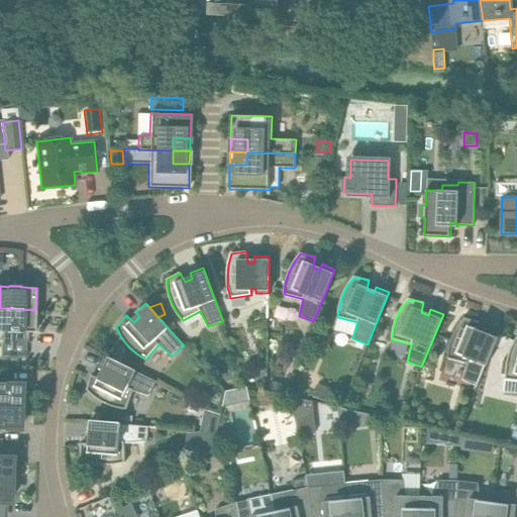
[(35,310),(0,308),(0,330),(2,331),(0,355),(0,356),(24,358),(26,332),(34,332),(35,310)]
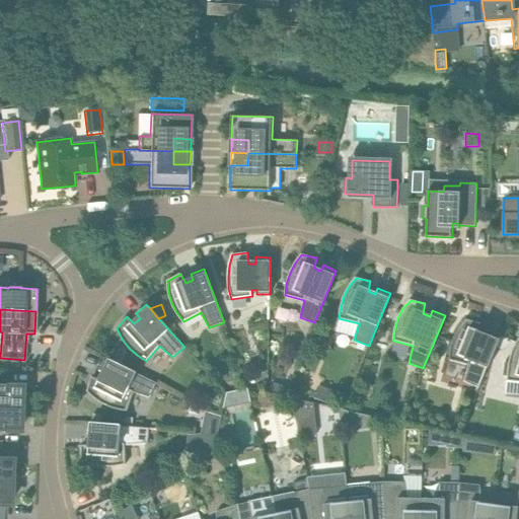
[(478,387),(493,354),(501,335),(488,329),(486,336),(478,332),(480,322),(466,318),(459,327),(454,338),(450,349),(449,360),(468,365),(464,381),(478,387)]
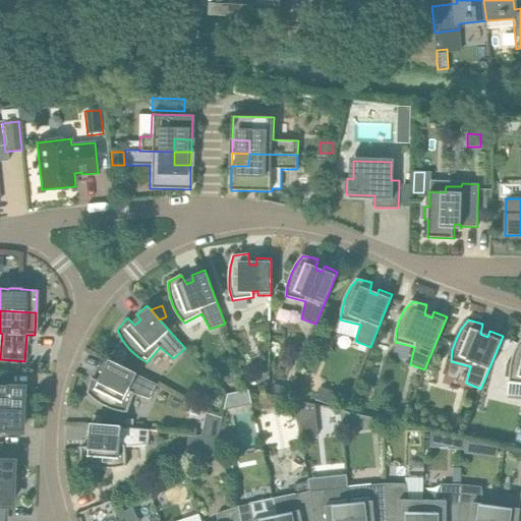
[(520,339),(515,351),(511,364),(507,363),(506,377),(510,378),(509,382),(520,383),(520,339)]
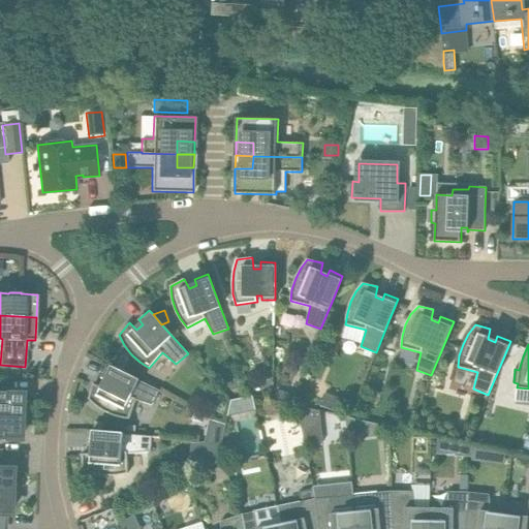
[(120,355),(115,367),(122,371),(128,360),(120,355)]
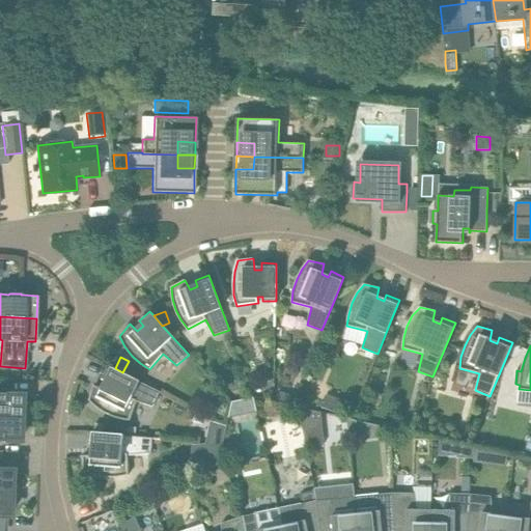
[(117,418),(128,420),(130,420),(136,400),(154,407),(161,392),(108,366),(102,379),(108,382),(104,389),(94,386),(89,400),(98,408),(107,414),(117,418)]
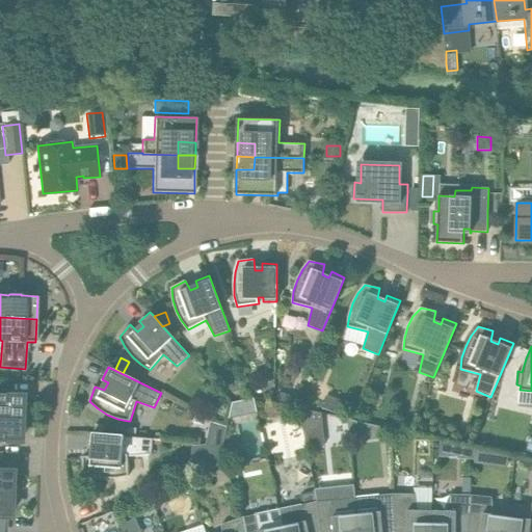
[(0,418),(21,419),(22,396),(5,395),(5,394),(0,393),(0,418)]
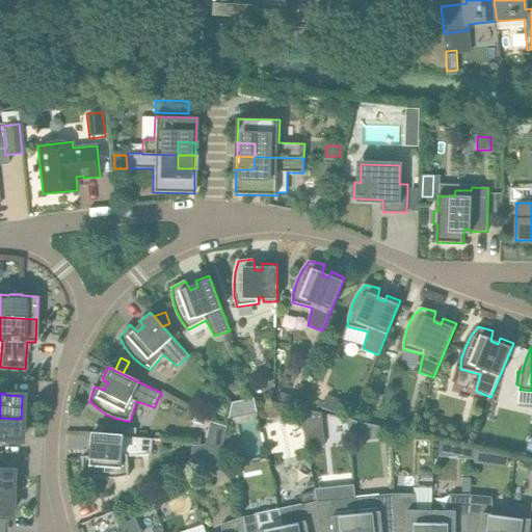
[(281,393),(278,401),(289,403),(291,395),(281,393)]
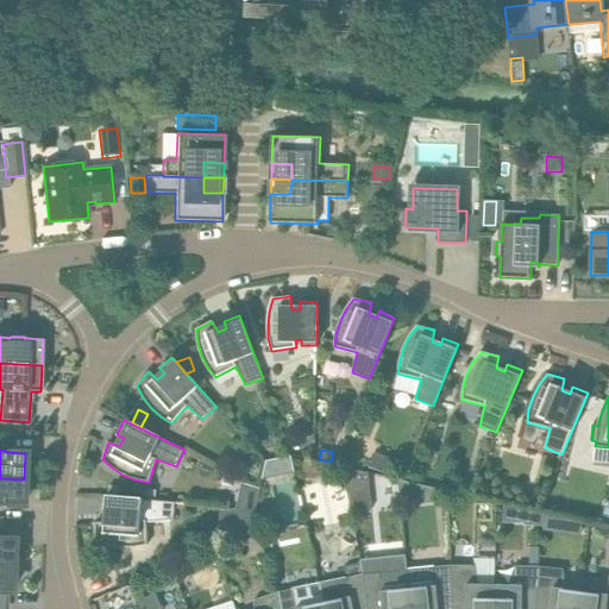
[(382,452),(377,465),(395,472),(400,459),(382,452)]
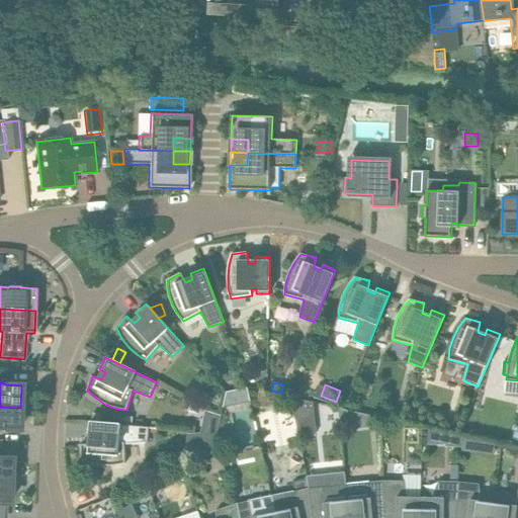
[(225,394),(228,406),(249,402),(246,390),(225,394)]
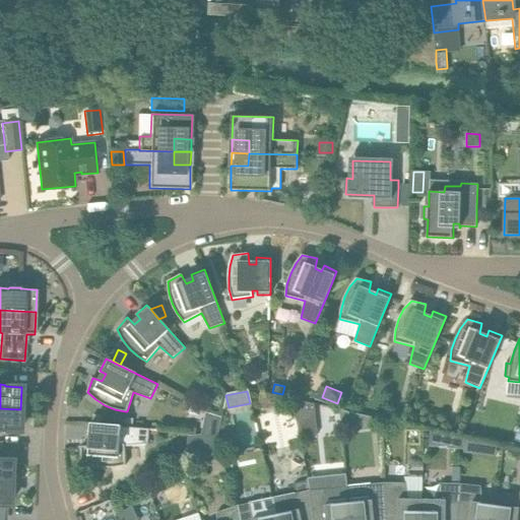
[(298,407),(298,418),(314,417),(314,406),(298,407)]
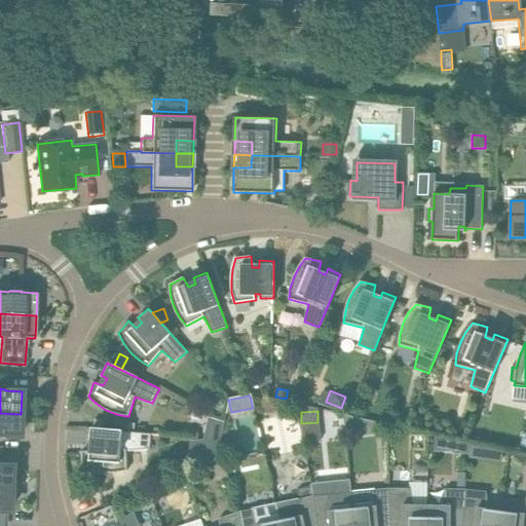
[(21,414),(0,413),(0,437),(3,438),(3,436),(20,437),(21,414)]
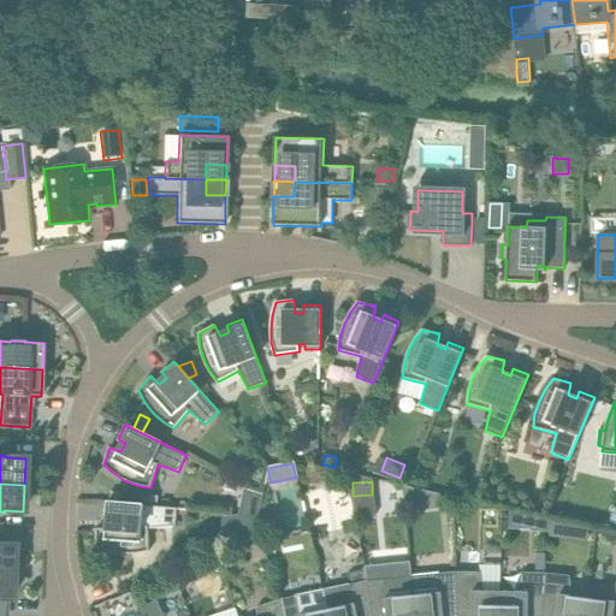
[(400,489),(403,510),(416,509),(414,491),(400,489)]
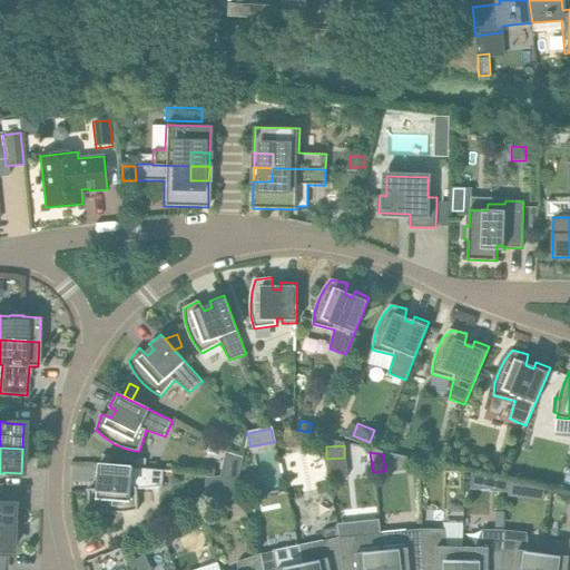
[(492,463),(490,470),(501,474),(505,462),(500,460),(492,463)]
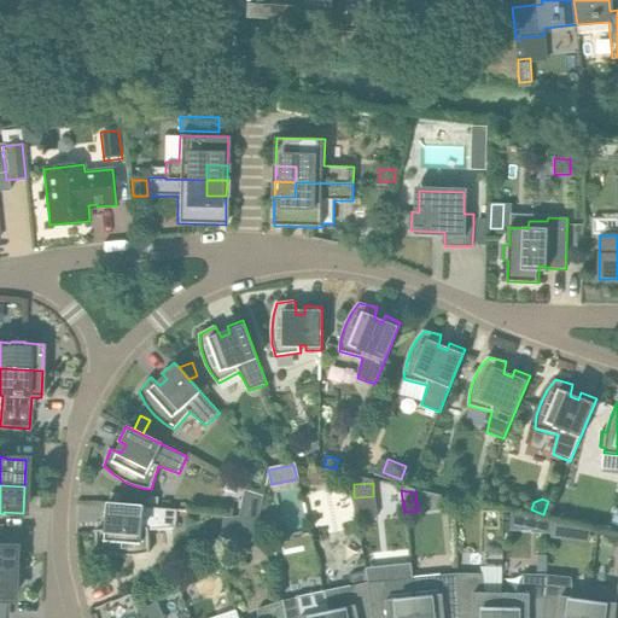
[(136,555),(150,553),(149,528),(141,529),(141,523),(146,523),(147,507),(128,506),(104,503),(103,520),(110,520),(109,530),(97,530),(98,548),(110,553),(123,555),(136,555)]
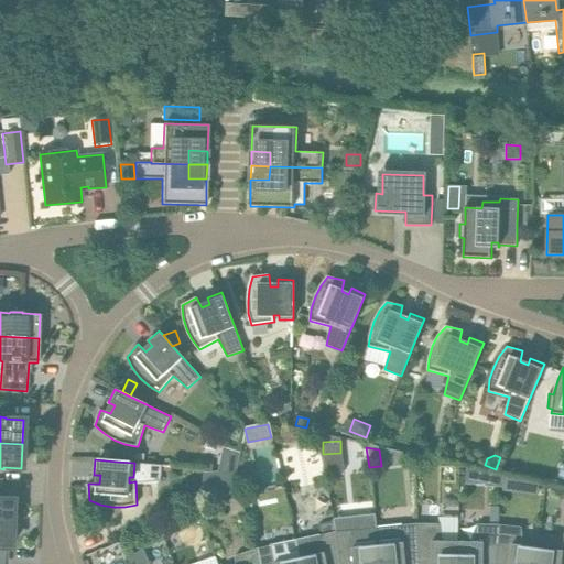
[(163,465),(140,464),(140,478),(163,479),(163,465)]
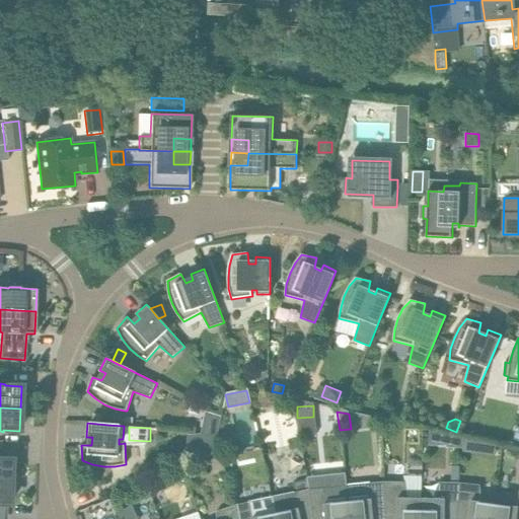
[(202,432),(198,458),(202,458),(215,451),(218,434),(202,432)]
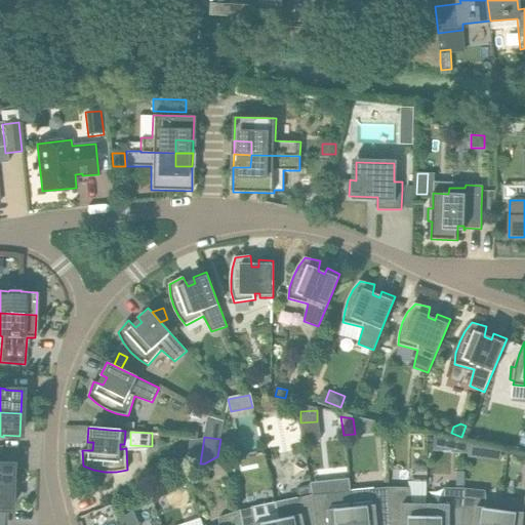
[(458,440),(458,452),(468,452),(469,443),(465,442),(458,440)]
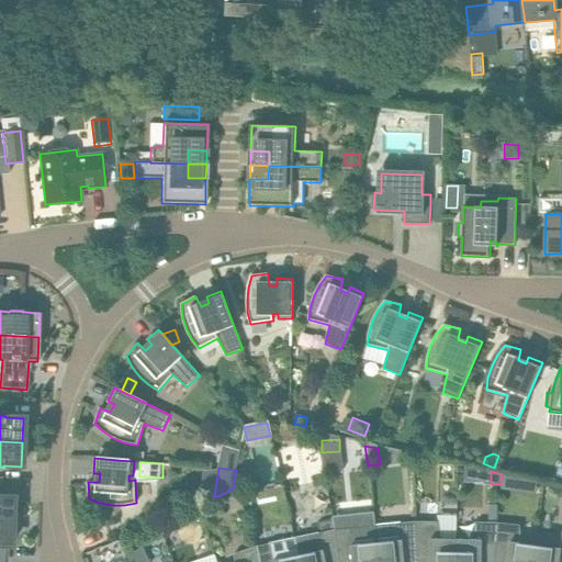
[(515,481),(506,479),(503,492),(512,494),(515,481)]
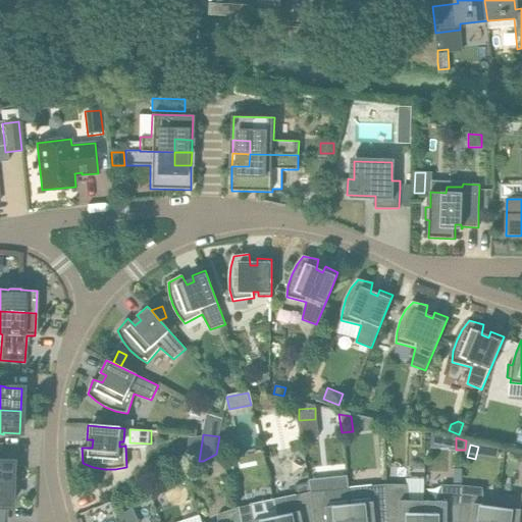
[(0,484),(10,485),(11,462),(0,462),(0,484)]
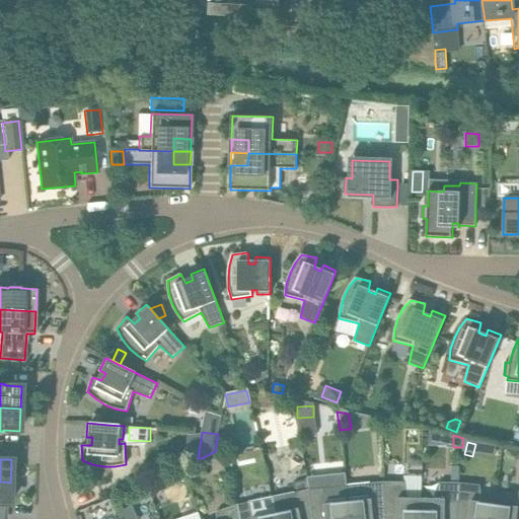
[(147,485),(150,494),(164,488),(161,479),(147,485)]
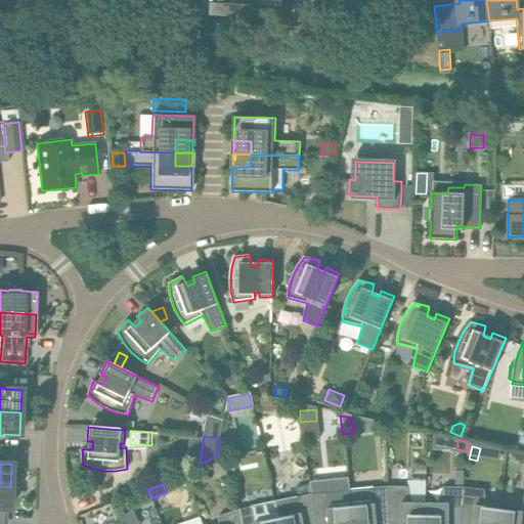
[(316,523),(312,493),(310,484),(296,487),(298,497),(275,503),(278,518),(279,523),(316,523)]
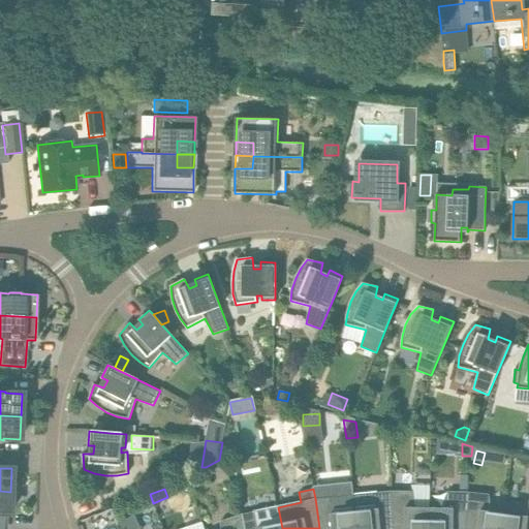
[(10,492),(0,491),(0,514),(9,515),(10,492)]
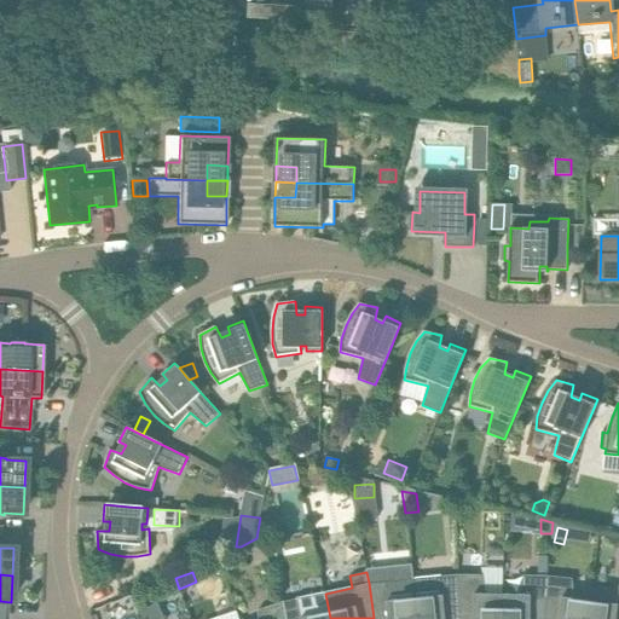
[(432,596),(415,599),(417,618),(446,618),(446,615),(460,614),(458,574),(434,577),(432,596)]
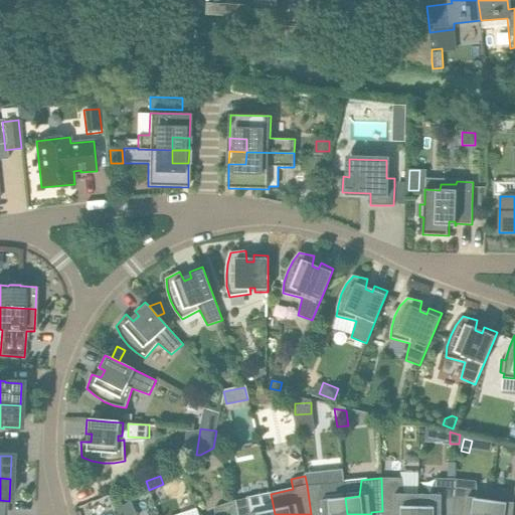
[(401,478),(381,478),(382,511),(394,511),(394,514),(417,514),(418,494),(404,494),(401,478)]
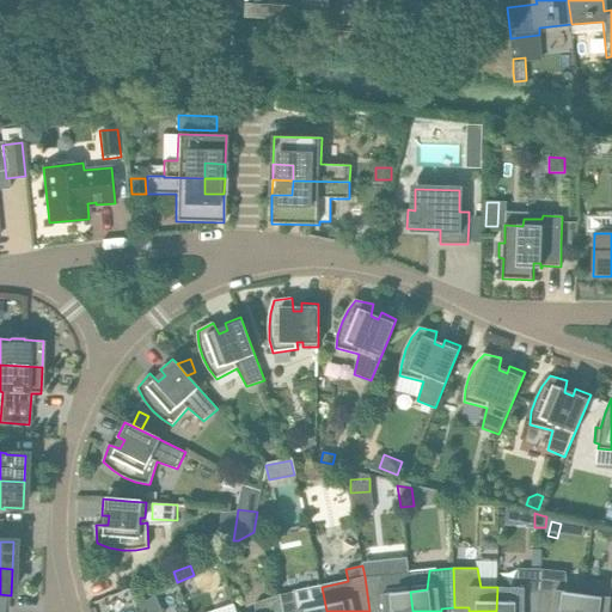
[(497,587),(496,611),(525,611),(525,607),(539,609),(542,570),(518,569),(514,588),(497,587)]
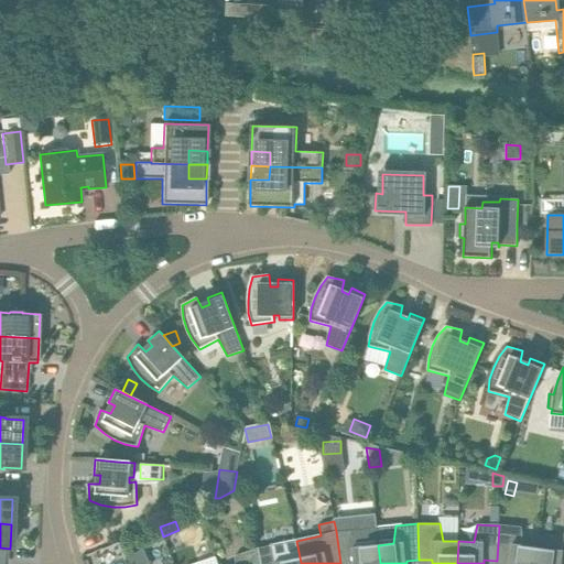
[(499,525),(497,561),(510,562),(509,563),(535,563),(538,548),(523,545),(521,528),(499,525)]
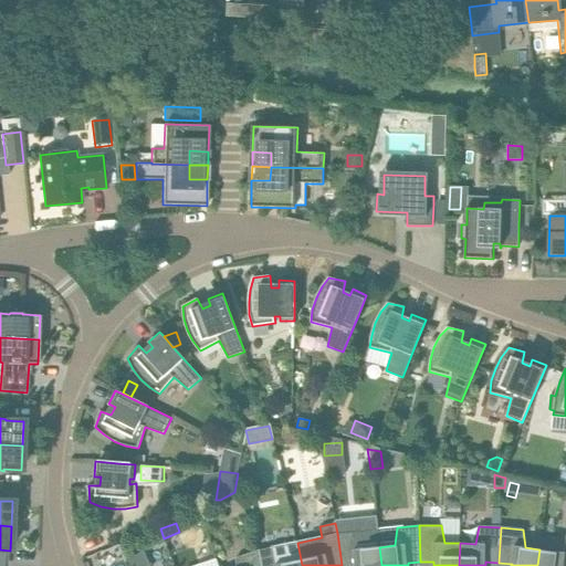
[(381,565),(379,547),(365,548),(359,531),(337,533),(342,565),(381,565)]
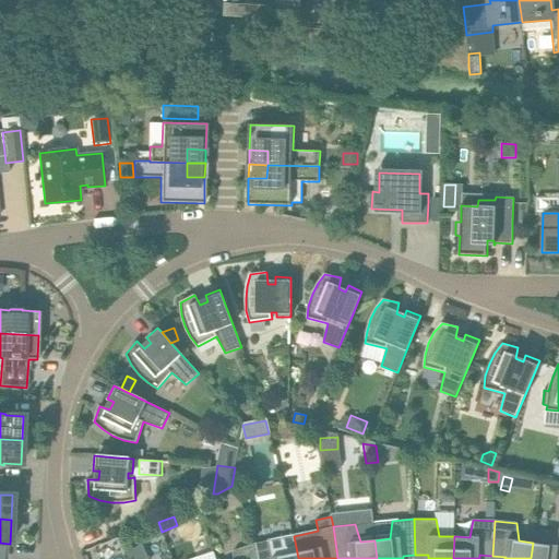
[(533,543),(531,558),(558,558),(558,532),(557,546),(533,543)]
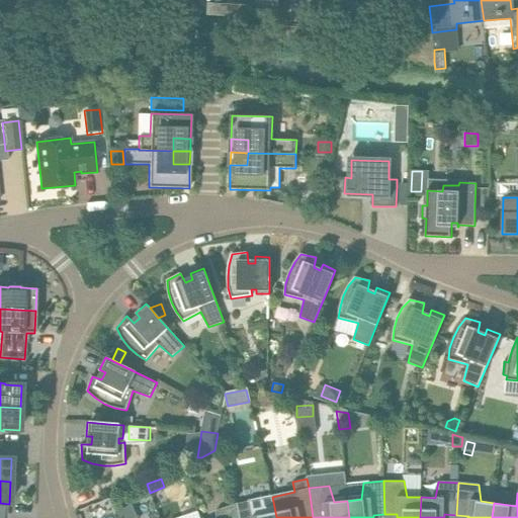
[(250,501),(236,504),(239,517),(276,517),(275,512),(253,517),(250,501)]
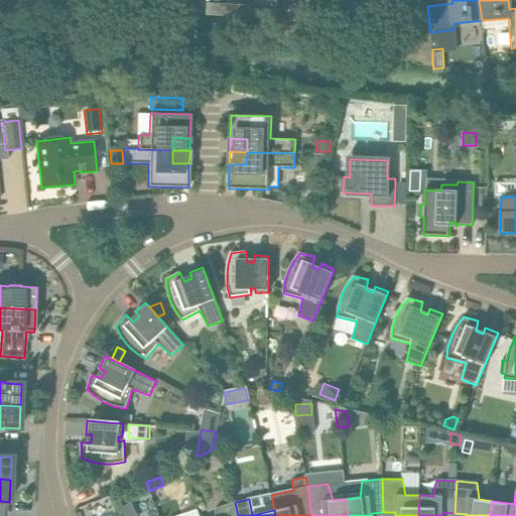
[(238,515),(235,502),(215,509),(216,515),(238,515)]
